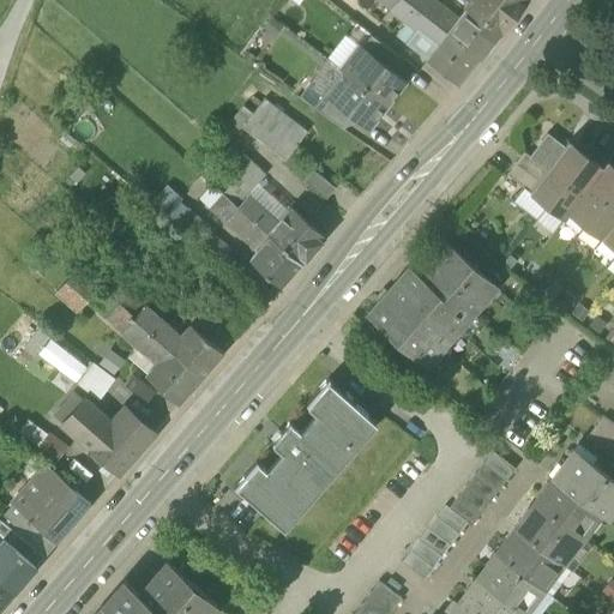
[(398,0),(391,10),(405,20),(433,42),(437,37),(441,42),(447,34),(404,0),(398,0)]
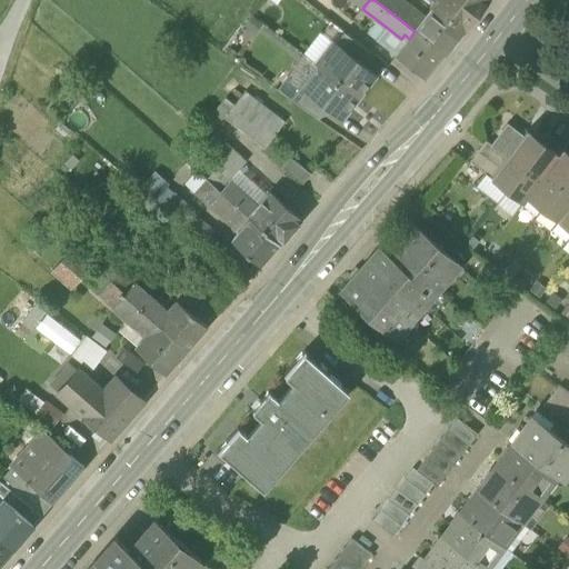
[(375,0),(415,31),(421,23),(416,19),(418,16),(398,0),(375,0)]
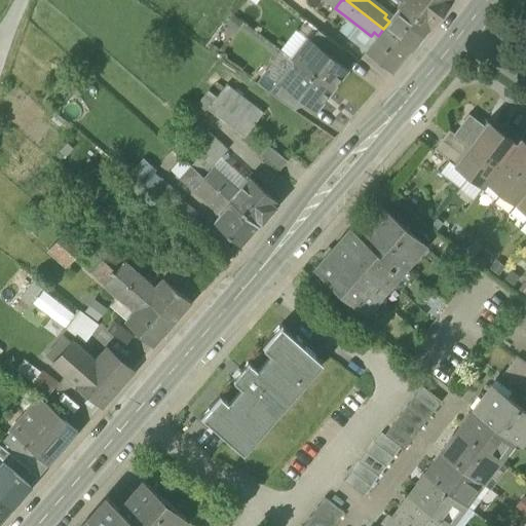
[(448,0),(399,0),(397,3),(401,6),(427,27),(448,0)]
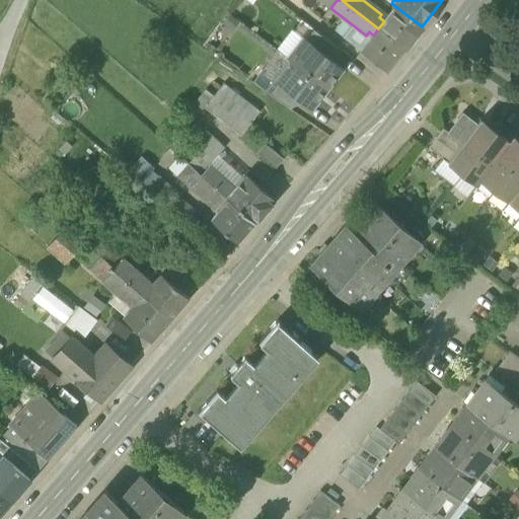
[(384,21),(378,28),(404,49),(422,26),(395,6),(386,18),(384,21)]
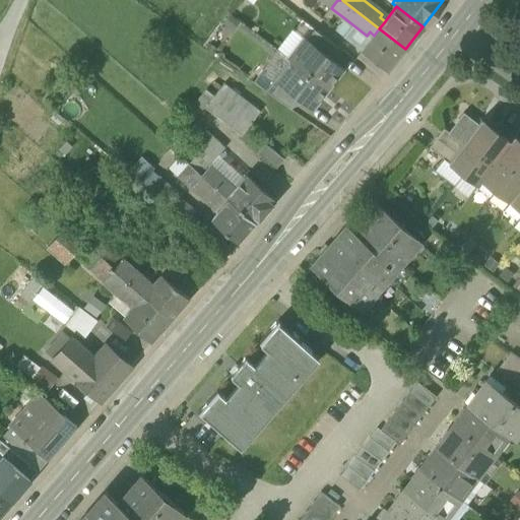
[(362,52),(374,36),(370,31),(367,36),(343,17),(334,30),(362,52)]
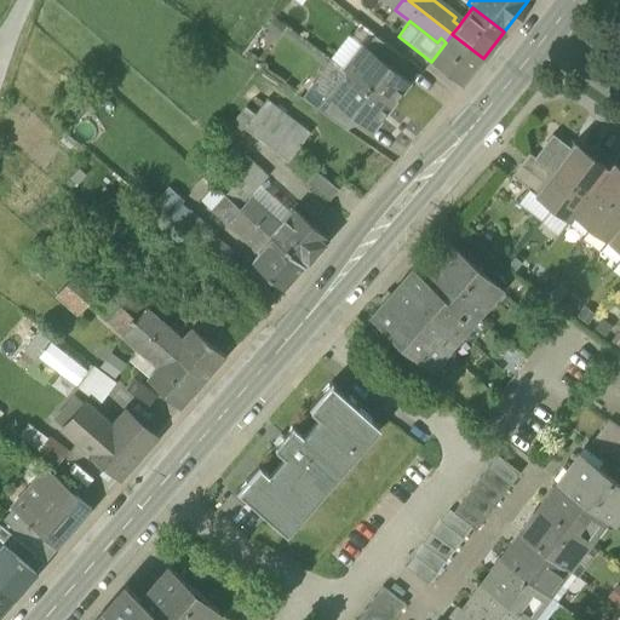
[(483,58),(452,34),(446,42),(431,62),(463,86),(483,58)]
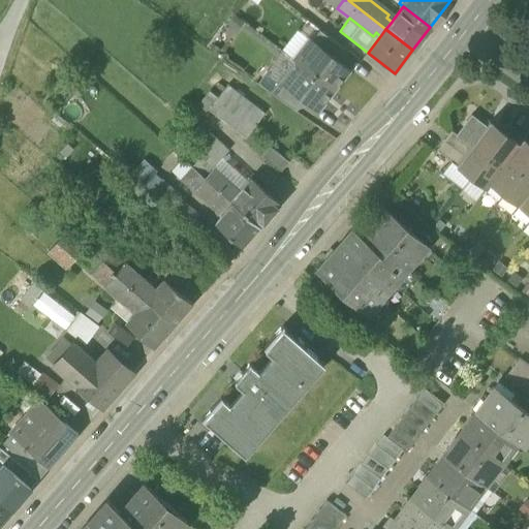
[(312,41),(336,60),(344,50),(319,31),(312,41)]
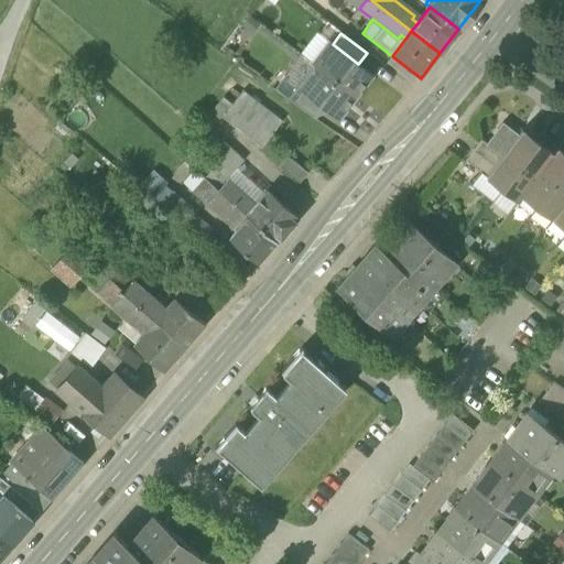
[(333,44),(315,65),(356,97),(372,75),(358,64),(333,44)]
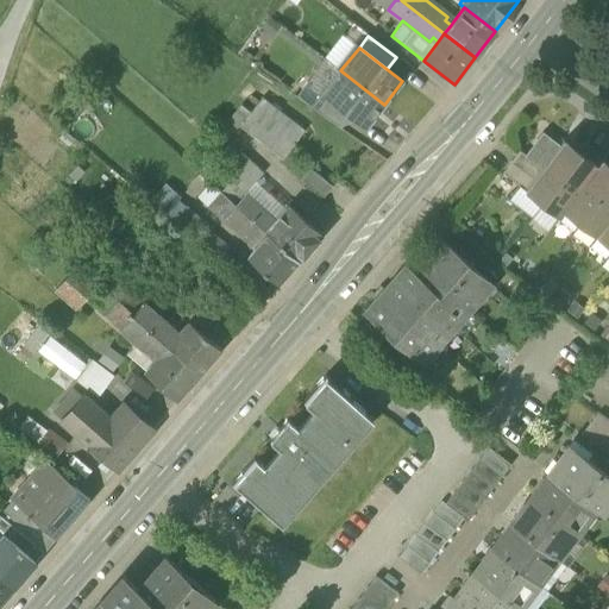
[(365,130),(384,105),(340,70),(321,95),(326,99),(350,117),(365,130)]
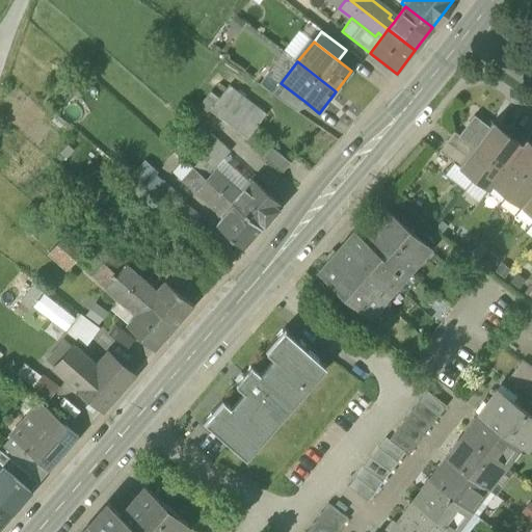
[(209,110),(246,139),(265,115),(229,86),(209,110)]
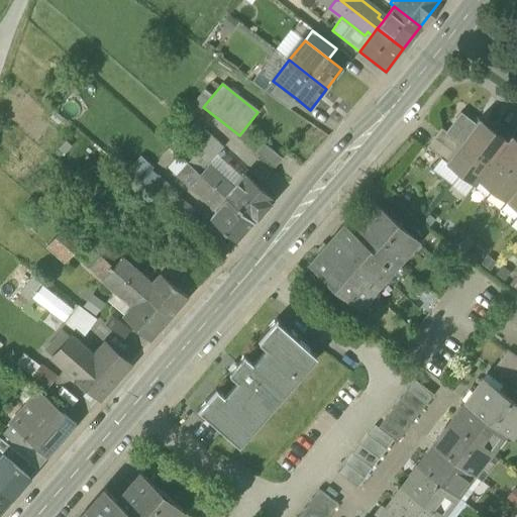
[(269,95),(290,109),(297,99),(277,84),(269,95)]
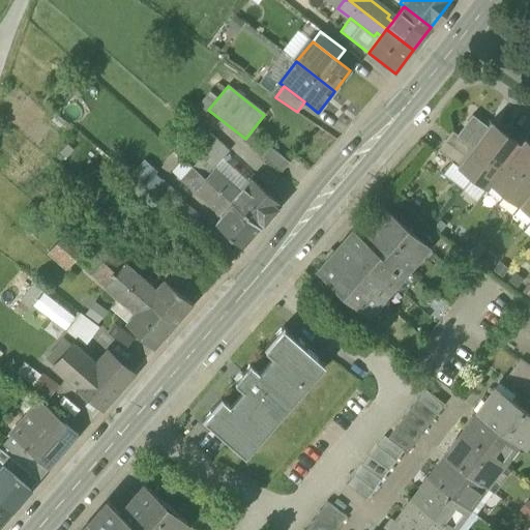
[(458,136),(472,146),(488,126),(472,115),(458,136)]
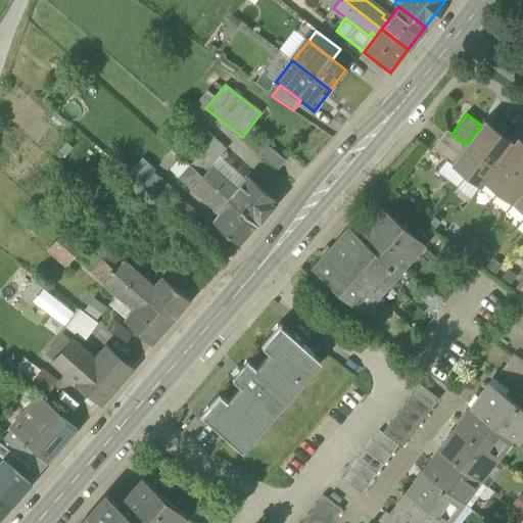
[(452,163),(466,175),(494,137),(489,133),(487,129),(489,127),(489,125),(484,121),(481,125),(466,144),(452,163)]
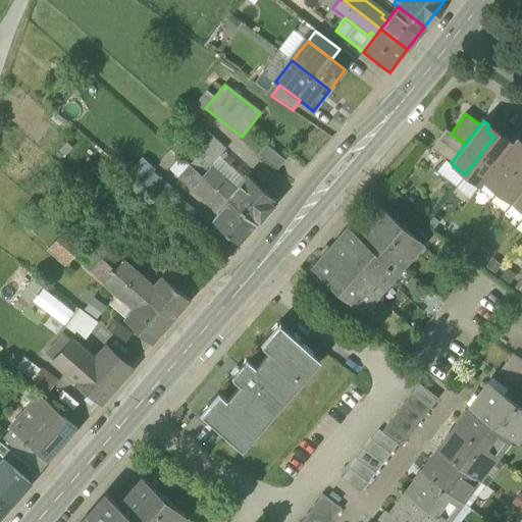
[(488,133),(493,137),(498,132),(488,124),(488,126),(486,128),(488,133)]
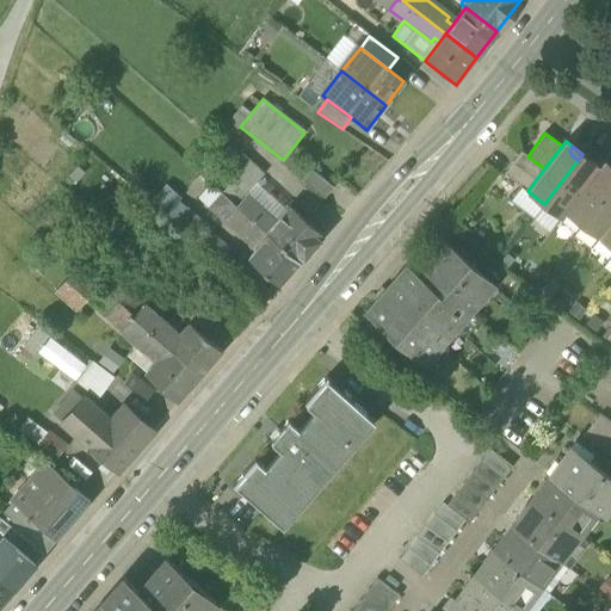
[(522,187),(528,191),(544,168),(528,156),(522,152),(505,174),(522,187)]
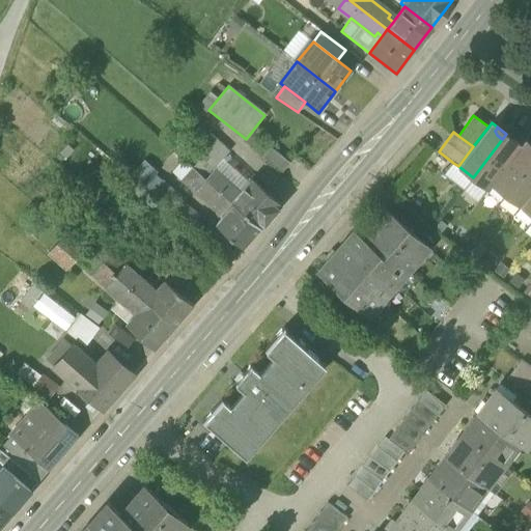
[(192,168),(205,178),(213,170),(210,167),(220,156),(226,148),(211,134),(193,152),(200,159),(192,168)]
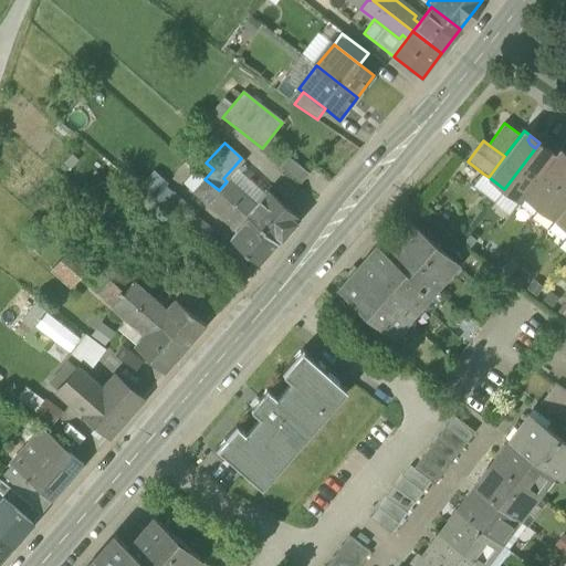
[(551,152),(540,143),(535,148),(542,153),(546,154),(548,152),(551,152)]
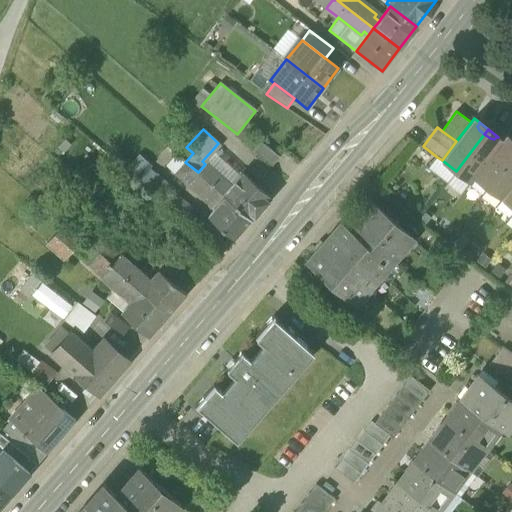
[(470,182),(474,177),(502,140),(498,137),(496,137),(494,139),(490,138),(484,134),(456,171),(470,182)]
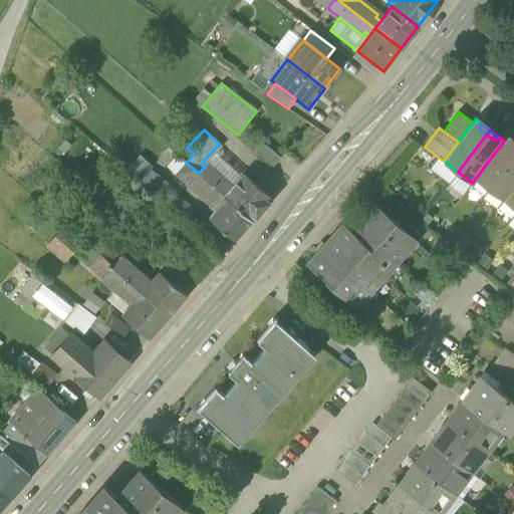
[(476,178),(490,189),(513,157),(513,148),(511,143),(512,141),(512,139),(508,136),(504,141),(476,178)]
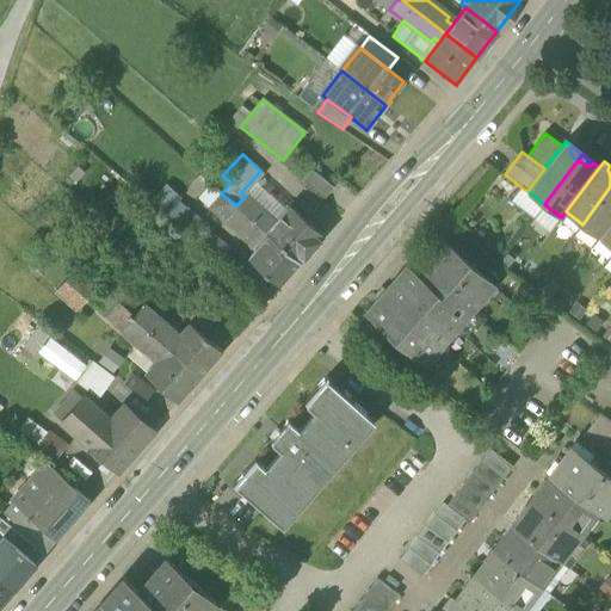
[(302,180),(323,198),(333,187),(310,170),(302,180)]
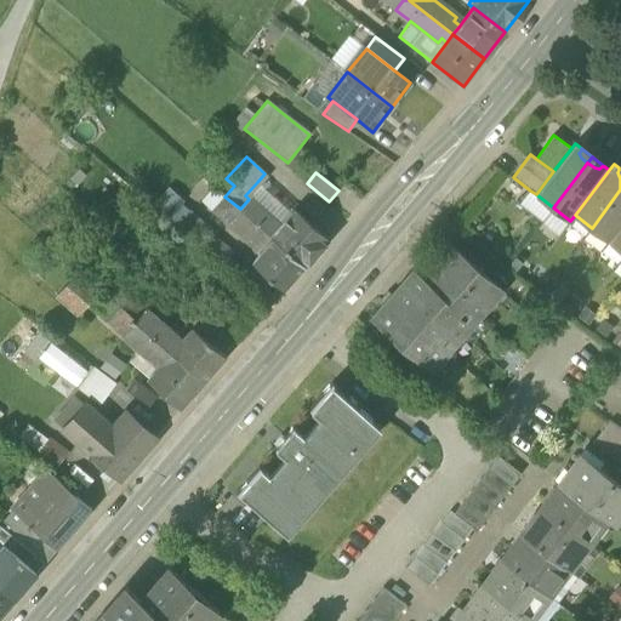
[(280,226),(291,212),(257,182),(245,195),(249,199),(280,226)]
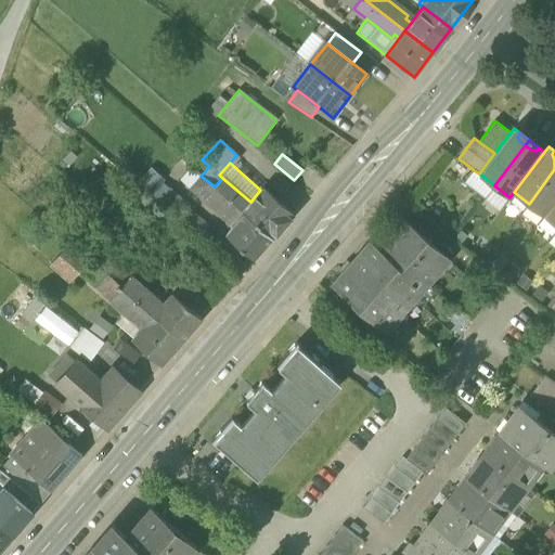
[(554,169),(529,204),(544,216),(554,201),(554,169)]
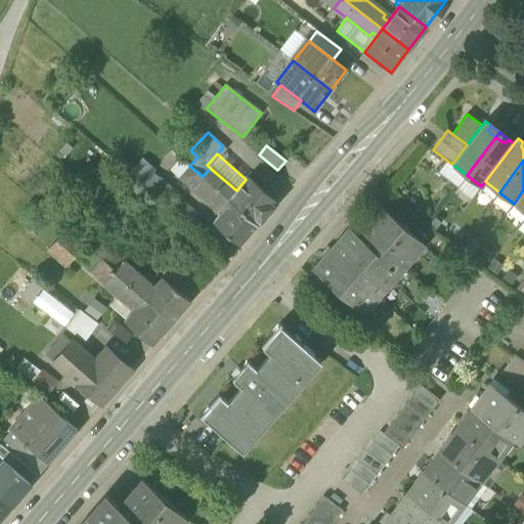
[(438,173),(457,187),(467,175),(452,164),(447,161),(438,173)]
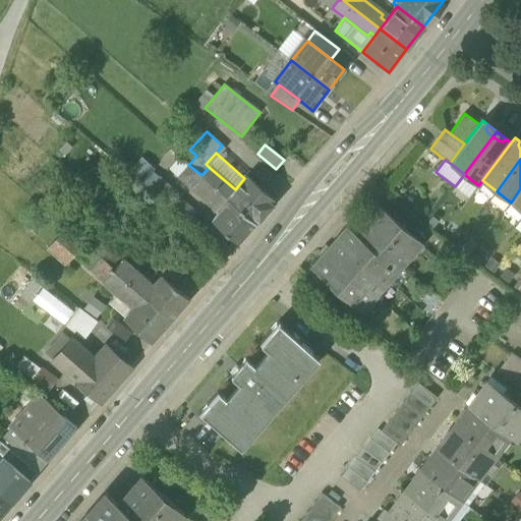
[(219,206),(222,209),(230,200),(227,198),(201,175),(188,165),(178,177),(205,200),(207,198),(217,208),(219,206)]
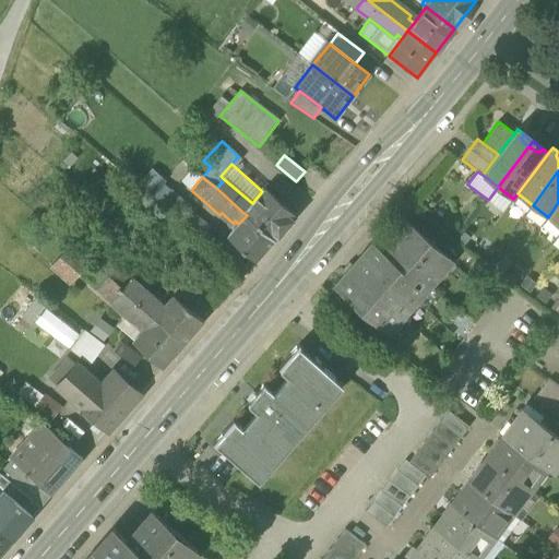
[(216,188),(244,213),(252,203),(224,179),(216,188)]
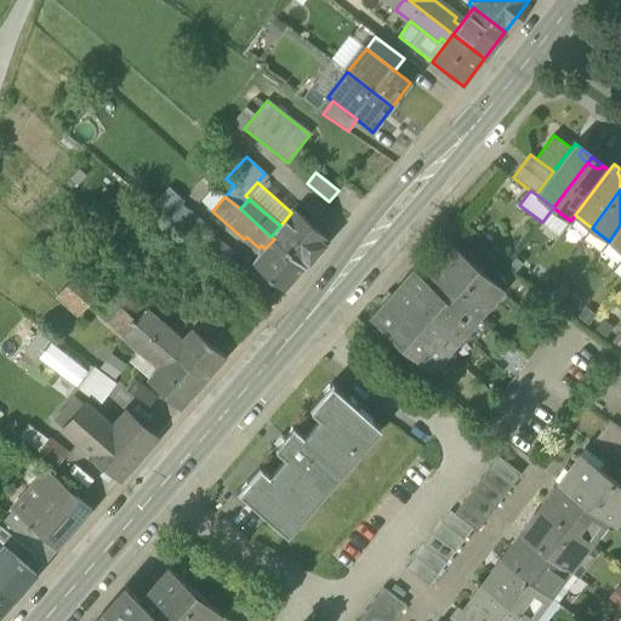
[(136,210),(143,217),(152,209),(143,200),(136,210)]
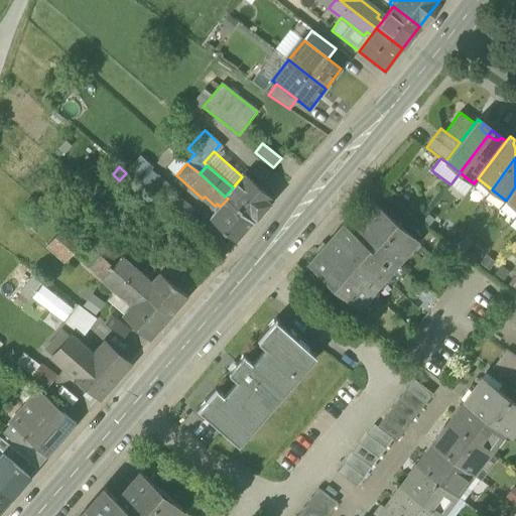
[(464,197),(474,183),(460,172),(450,184),(449,185),(464,197)]
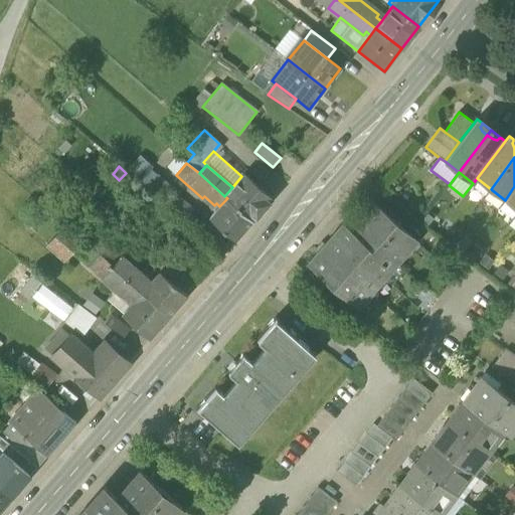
[(241,176),(232,187),(224,196),(227,198),(252,221),(272,199),(263,190),(255,184),(243,174),(241,176)]
